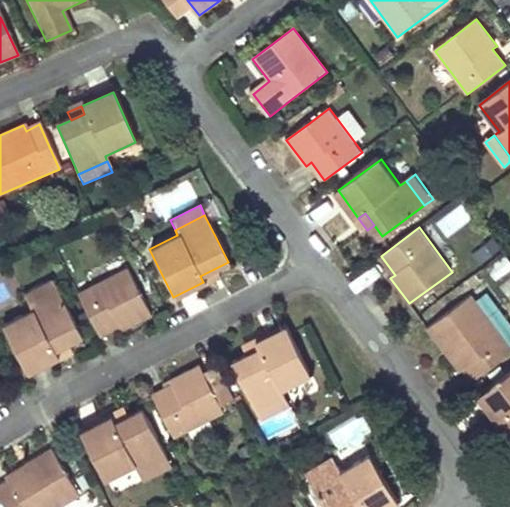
[(200,276),(203,282),(218,275),(214,269),(200,276)]
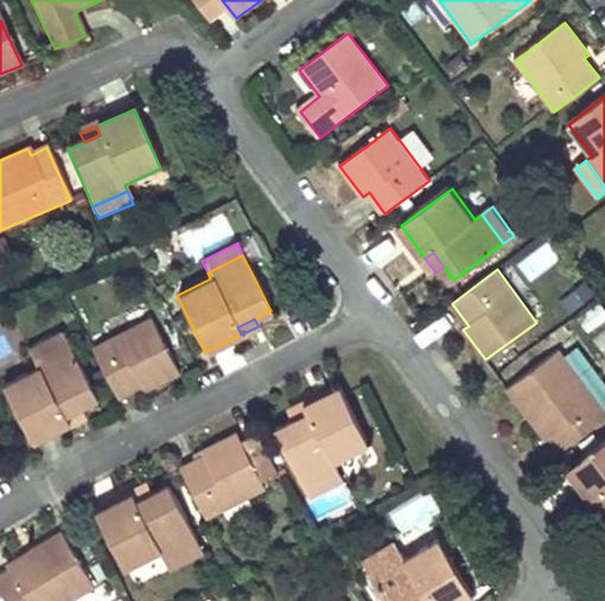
[(137,391),(138,394),(140,396),(176,377),(147,323),(88,352),(114,403),(137,391)]
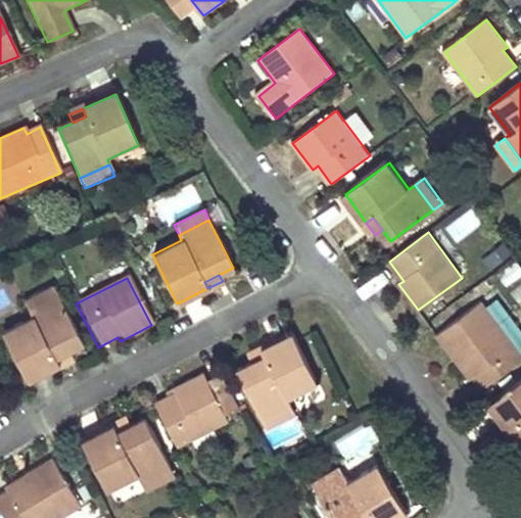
[(27,311),(56,296),(51,286),(21,300),(27,311)]
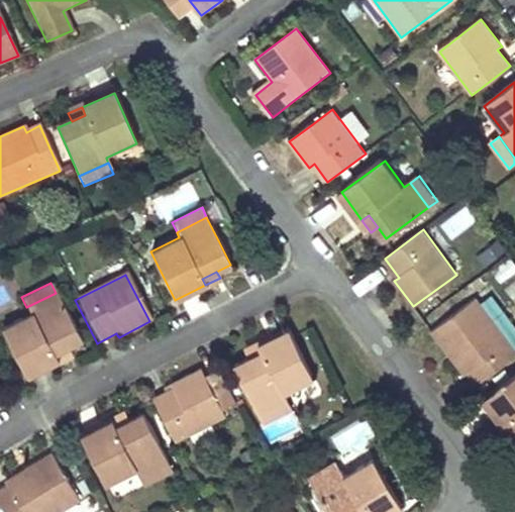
[(1,327),(26,377),(57,361),(53,354),(67,346),(79,340),(56,293),(26,307),(28,312),(1,327)]
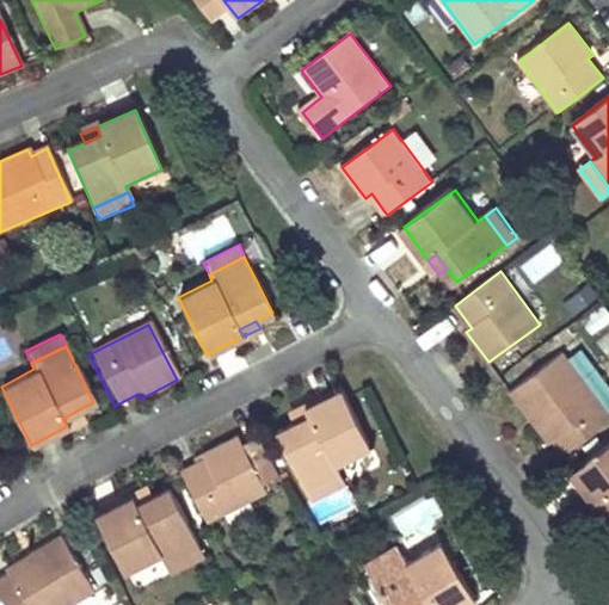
[(608,413),(563,353),(511,393),(549,443),(554,439),(566,454),(608,421),(608,413)]
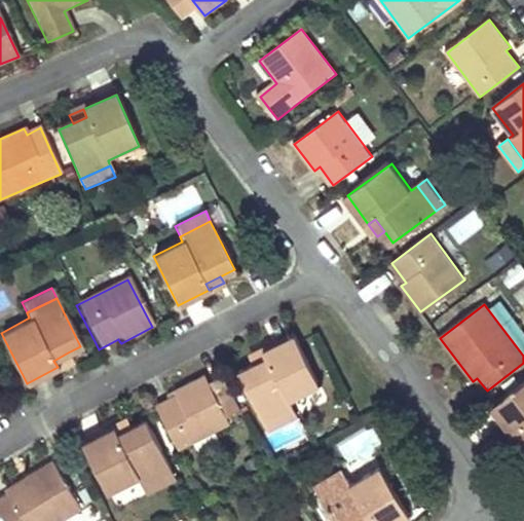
[(317,387),(292,337),(260,355),(262,360),(249,368),(234,375),(260,424),(290,409),(287,404),(317,387)]
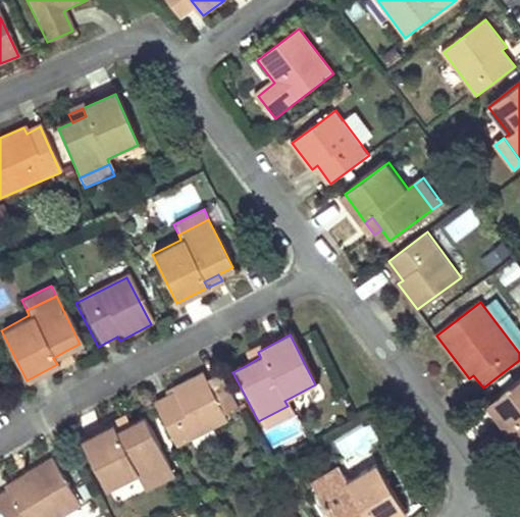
[(53,358),(57,364),(71,357),(67,350),(53,358)]
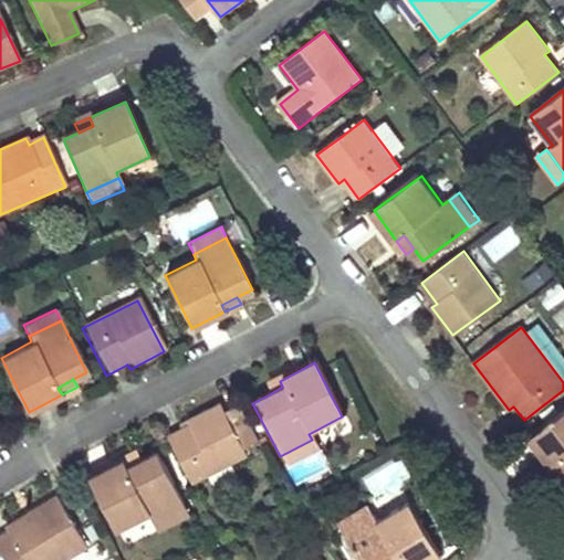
[(282,387),(280,381),(264,389),(268,395),(282,387)]
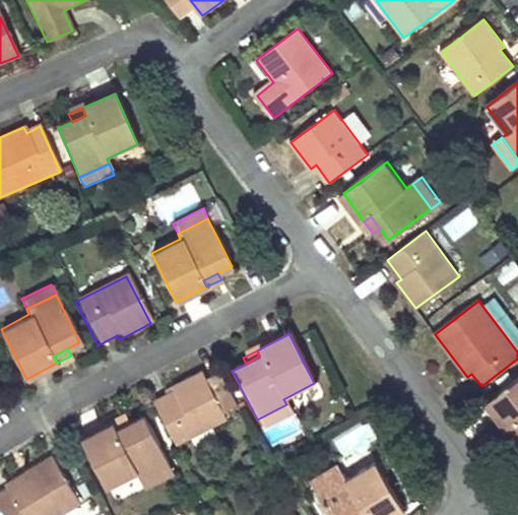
[(224,422),(200,373),(170,388),(172,392),(151,402),(174,447),(224,422)]
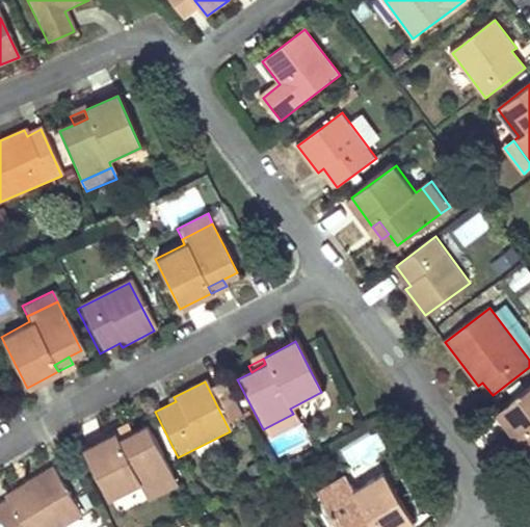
[(529,386),(497,412),(519,440),(524,436),(529,444),(529,386)]
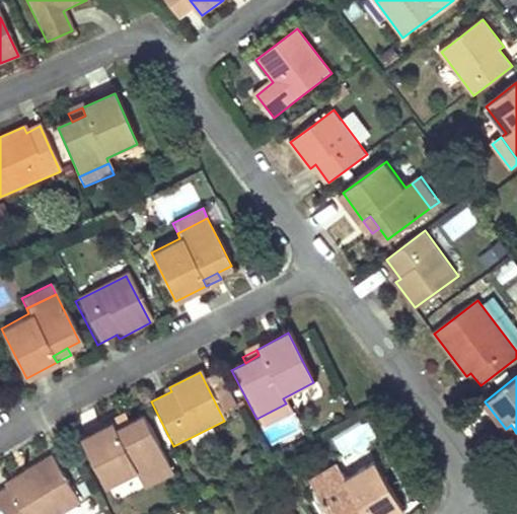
[(262,428),(291,413),(286,404),(256,419),(262,428)]
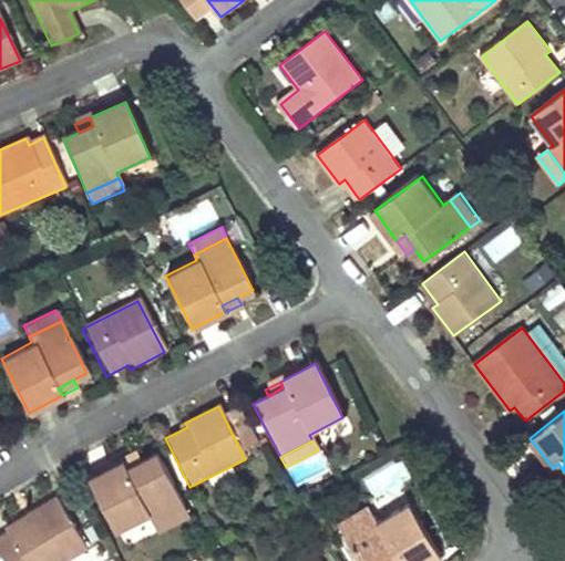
[(142,465),(137,457),(122,464),(126,473),(142,465)]
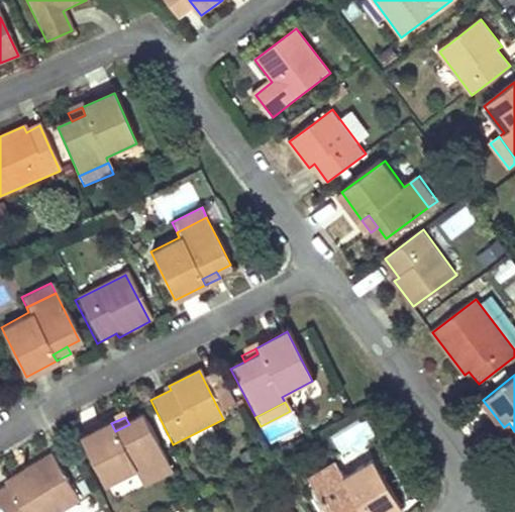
[(165,466),(141,418),(129,424),(115,431),(111,423),(82,438),(105,488),(134,474),(136,479),(165,466)]
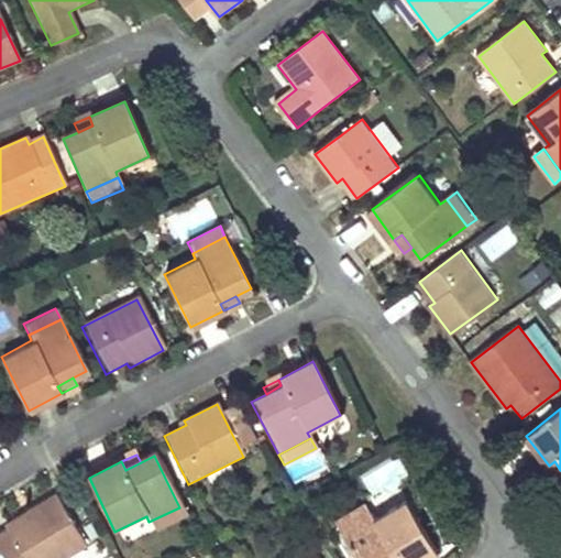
[(560,470),(554,461),(549,466),(559,479),(560,476),(560,470)]
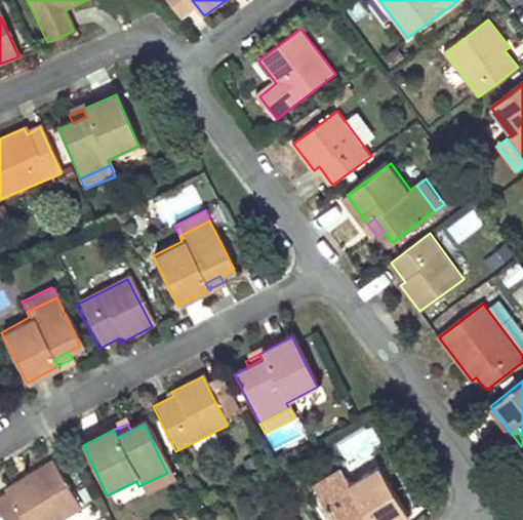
[(70,519),(83,512),(53,464),(3,492),(4,495),(0,497),(0,519),(70,519)]
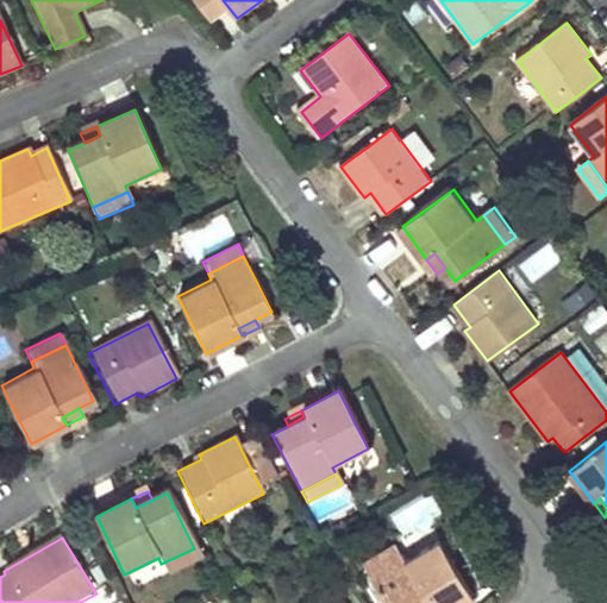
[(465,602),(468,601),(451,572),(436,544),(401,564),(398,558),(364,578),(379,602),(465,602)]
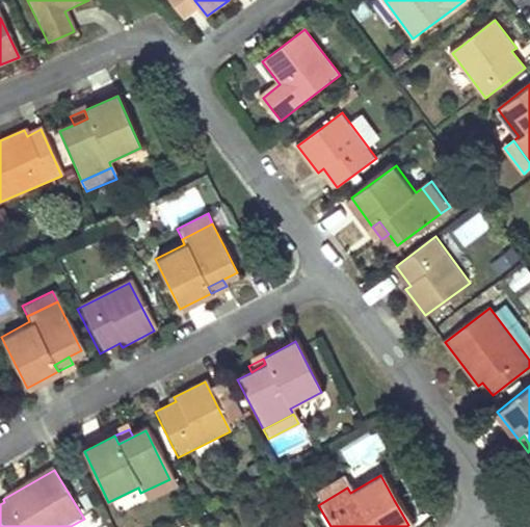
[(318,505),(347,488),(342,478),(313,495),(318,505)]
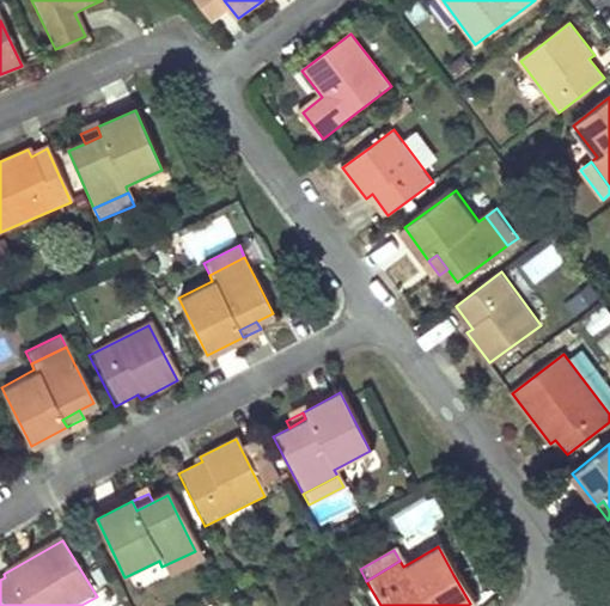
[(168,579),(201,563),(195,551),(162,567),(168,579)]
